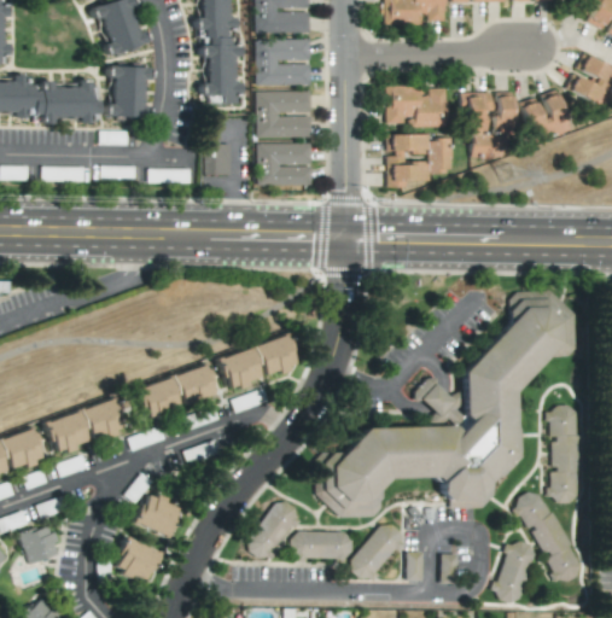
[(0,0),(0,63),(9,64),(9,42),(4,42),(4,17),(10,17),(10,5),(0,5),(0,0)]
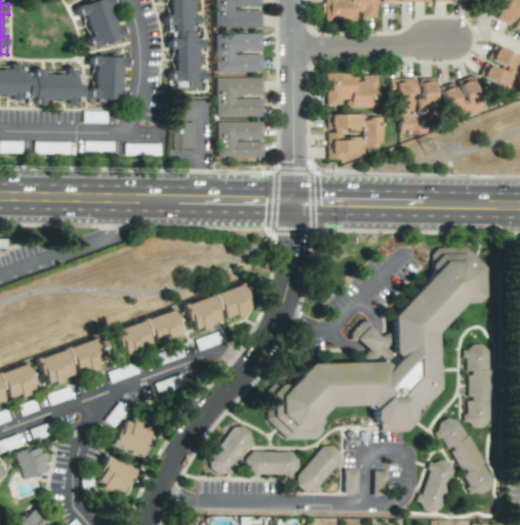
[(97,0),(81,5),(91,36),(89,37),(92,46),(123,38),(112,0),(97,0)]
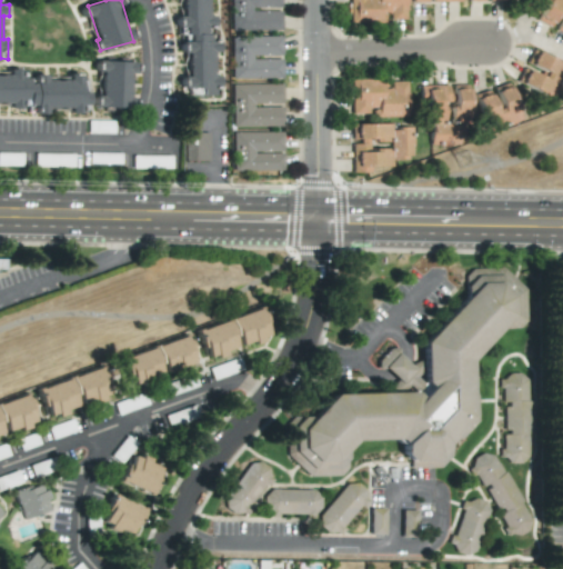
[(184,0),(188,76),(186,76),(186,88),(205,87),(207,96),(218,96),(218,85),(225,85),(224,76),(219,76),(219,52),(224,52),(224,40),(214,41),(213,27),(220,27),(220,16),(214,17),(213,0),(184,0)]
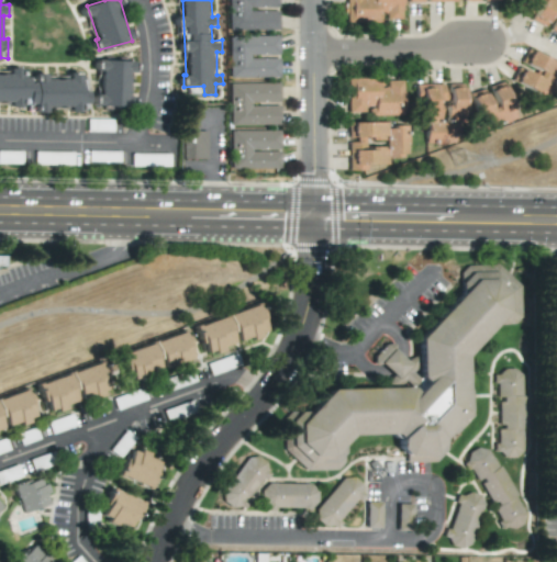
[(233,0),(234,31),(282,30),(281,0),(233,0)]
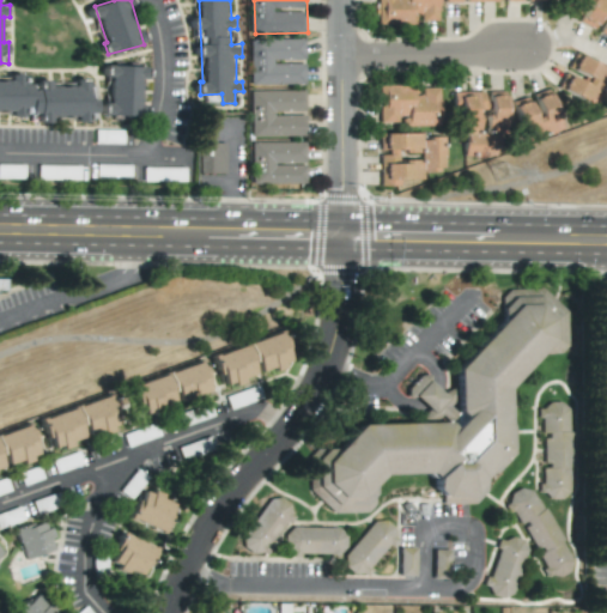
[(441,0),(381,0),(382,25),(417,25),(417,13),(425,13),(425,22),(441,20),(441,0)]
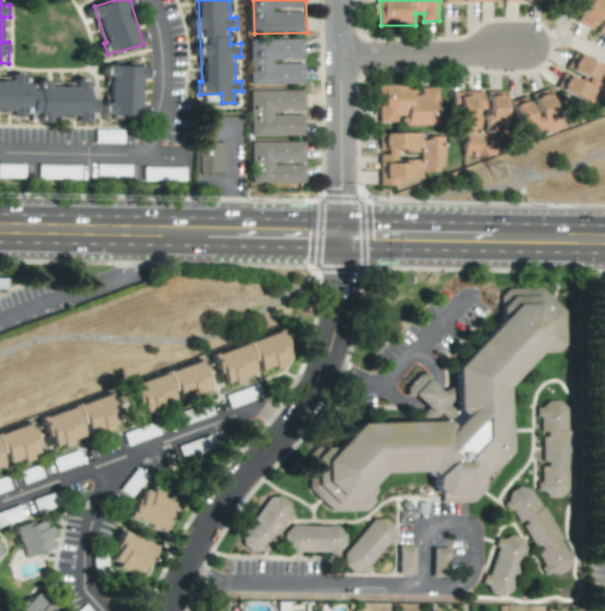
[(579,20),(596,29),(604,11),(604,0),(569,0),(563,13),(579,20)]
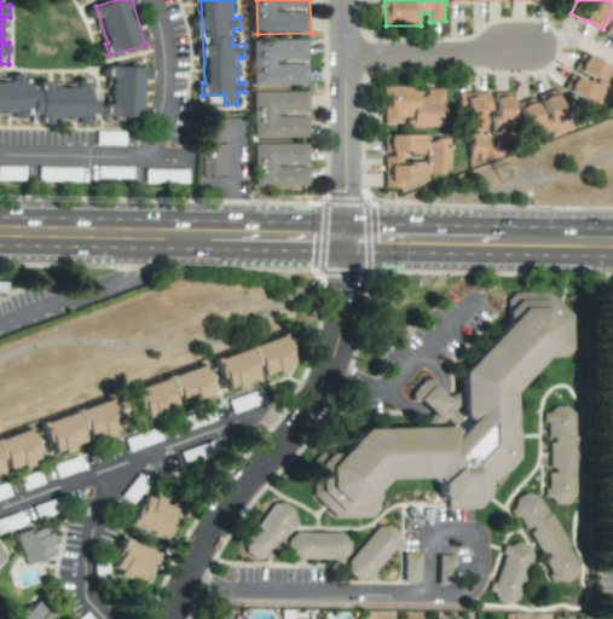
[(311,39),(258,40),(258,86),(312,85),(311,62),(312,62),(311,39)]
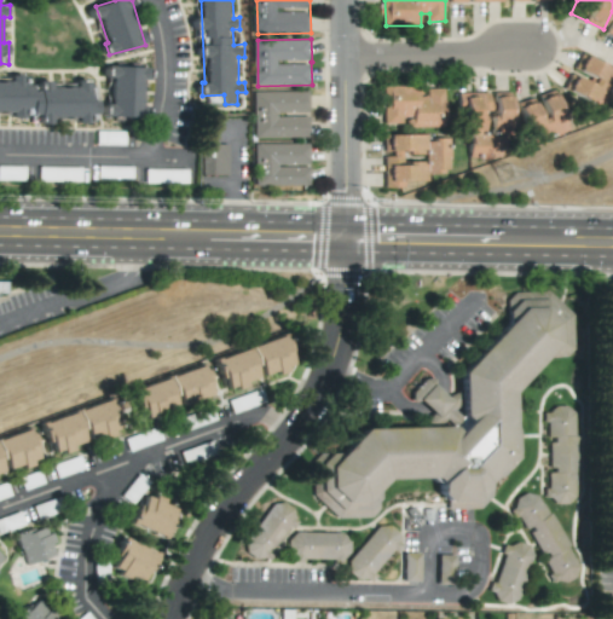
[(612,67),(588,55),(578,73),(579,73),(570,90),(605,109),(612,93),(612,67)]
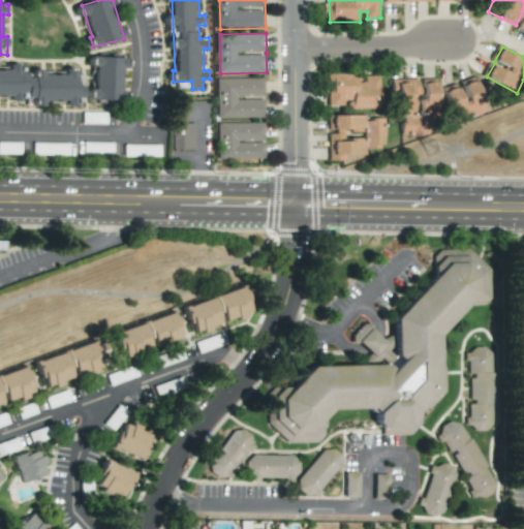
[(128,57),(94,56),(94,66),(97,67),(97,89),(92,89),(92,99),(124,100),(124,67),(128,68),(128,57)]
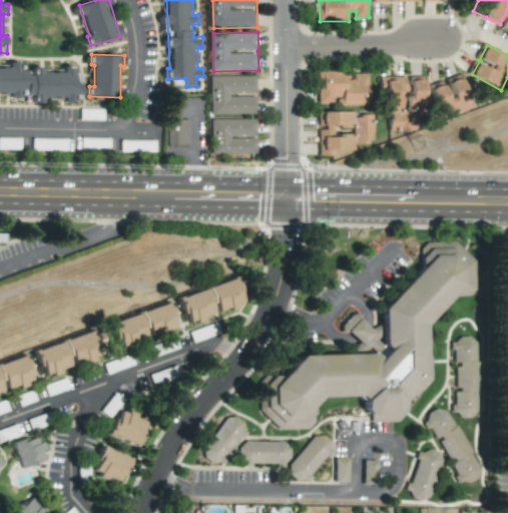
[(0,93),(12,94),(12,96),(35,96),(35,102),(46,102),(46,97),(66,98),(66,101),(82,101),(83,69),(64,69),(64,73),(45,73),(46,67),(33,67),(33,65),(11,65),(11,68),(0,67),(0,93)]
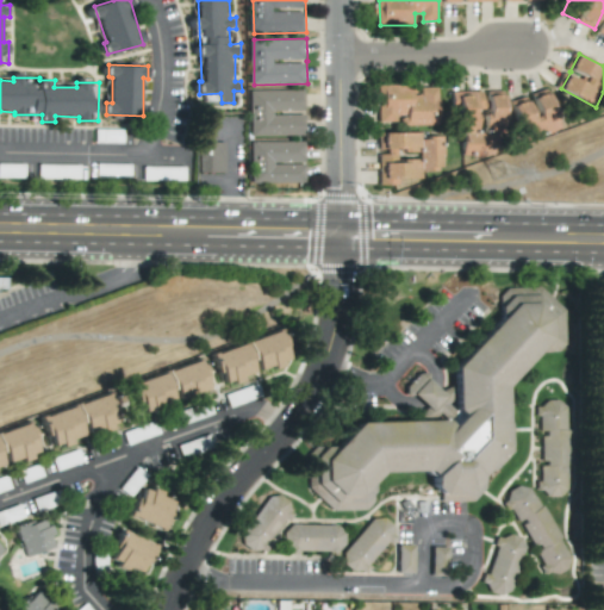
[(441,87),(424,87),(424,94),(415,94),(415,85),(381,85),(381,122),(403,122),(403,125),(441,125),(441,87)]
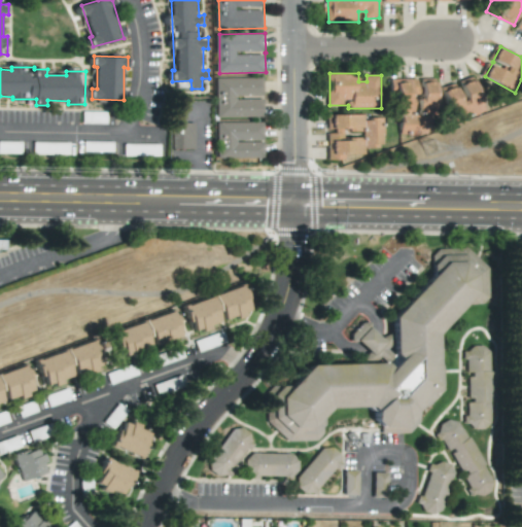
[(487,112),(476,76),(459,82),(443,88),(454,123),(487,112)]
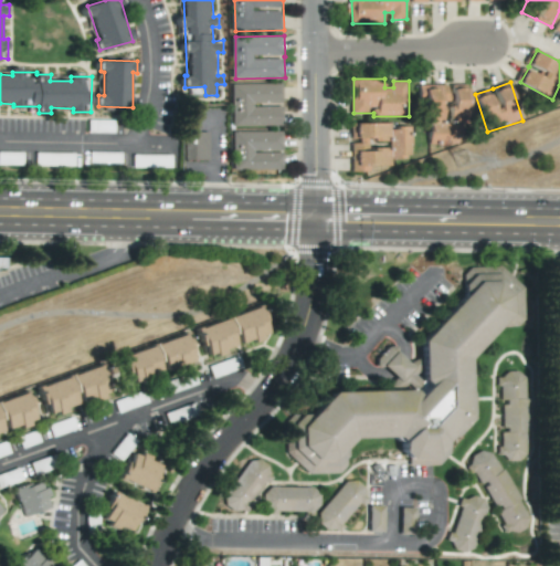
[(285,105),(285,83),(235,84),(236,126),(285,125),(285,105)]
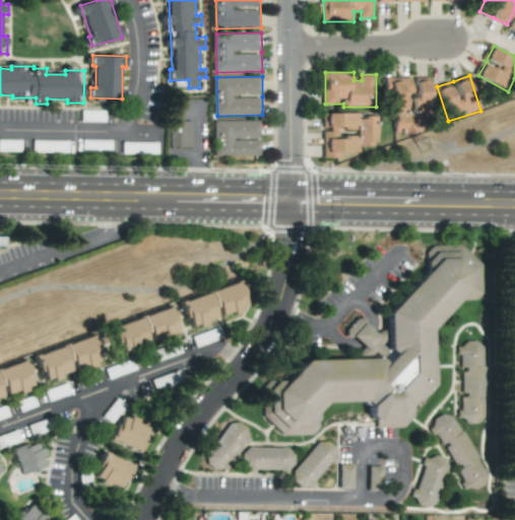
[(430,77),(415,77),(389,78),(389,114),(397,114),(397,133),(430,132),(430,77)]
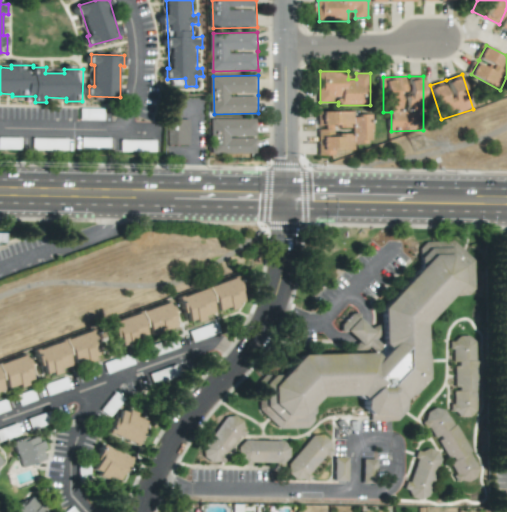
[(321,155),(338,155),(338,150),(356,150),(356,143),(375,143),(375,114),(357,115),(357,111),(320,111),(320,127),(321,155)]
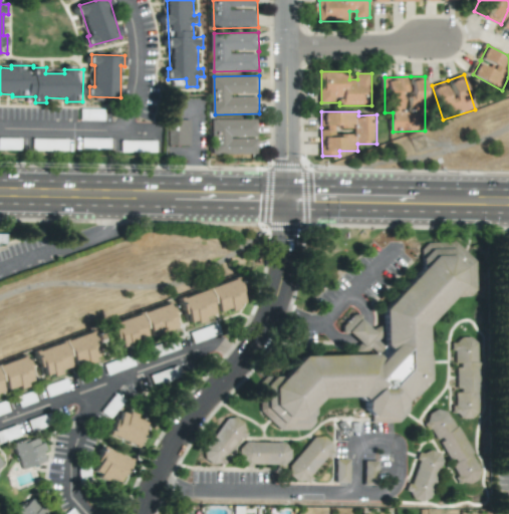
[(214,119),(215,155),(259,154),(259,138),(260,138),(260,118),(214,119)]
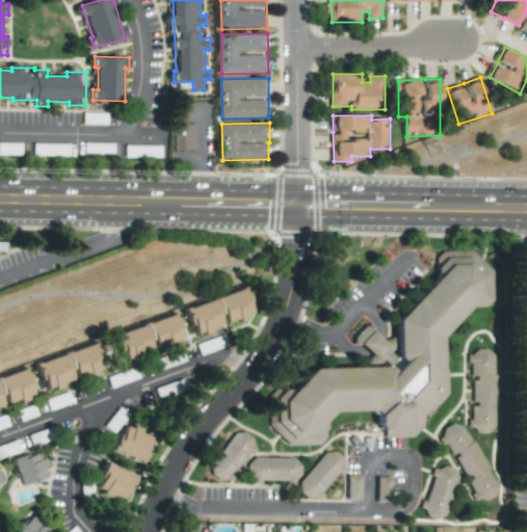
[(178,150),(200,151),(200,124),(178,124),(178,150)]
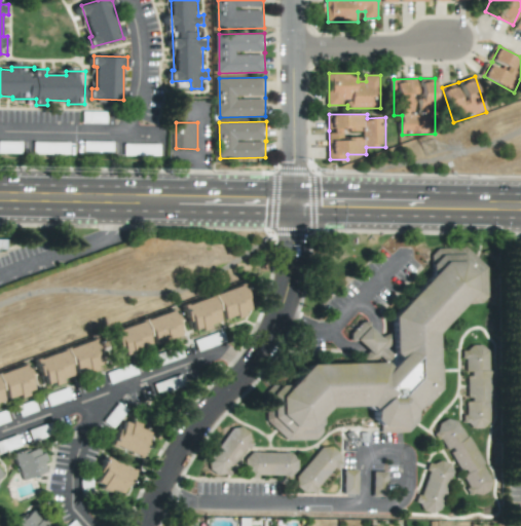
[(161,144),(127,144),(127,155),(161,155),(161,144)]
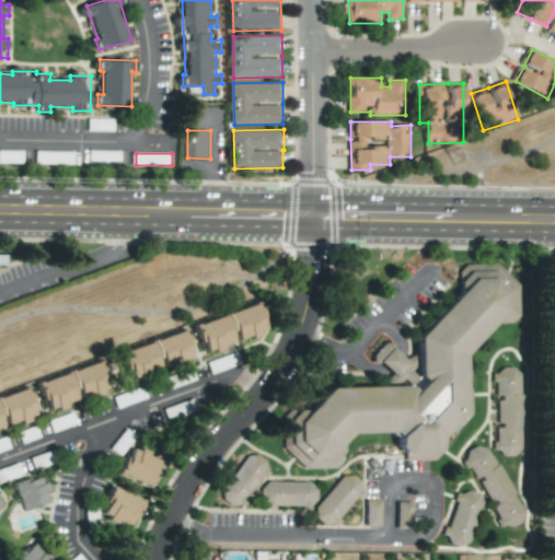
[(0,265),(9,266),(9,255),(0,254),(0,265)]
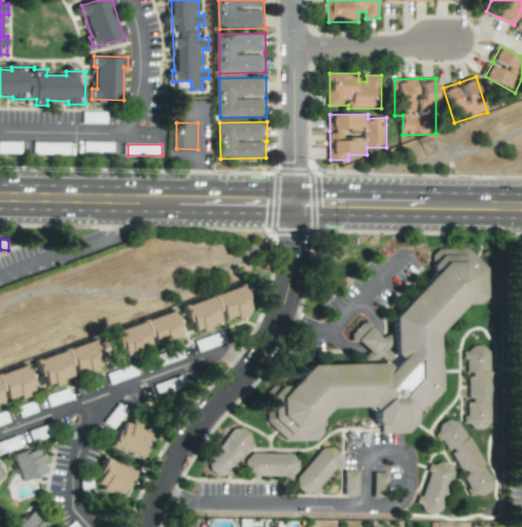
[(385,361),(311,366),(294,385),(275,386),(269,393),(271,423),(292,442),(321,440),(332,409),(371,407),(387,434),(414,432),(422,422),(421,406),(445,391),(441,334),(466,304),(488,303),(495,281),(475,247),(441,249),(436,256),(437,272),(393,321),(394,332),(386,338),(367,321),(353,336),(372,351),(368,360),(384,359),(385,361)]
